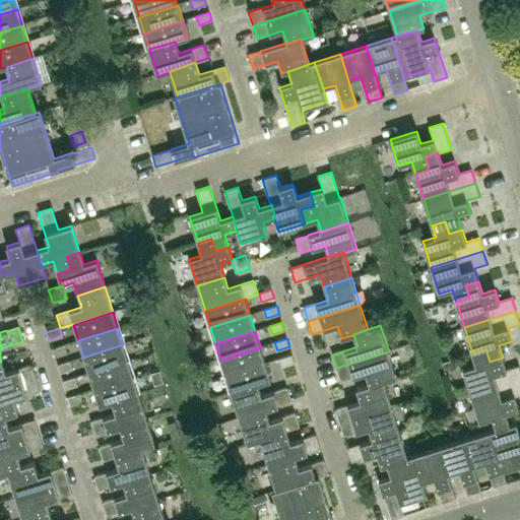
[(67,353),(64,344),(52,348),(54,358),(67,353)]
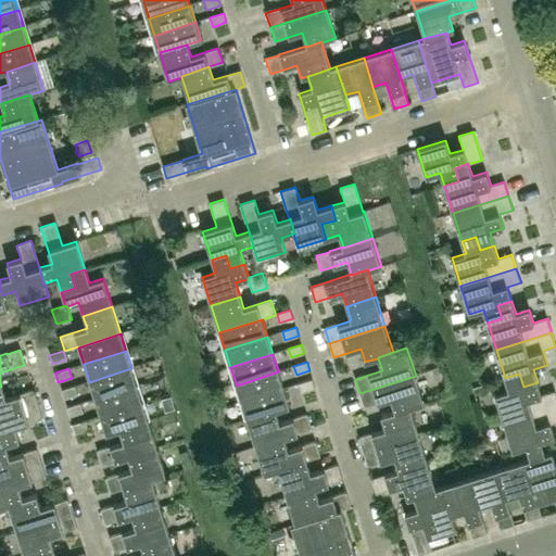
[(137,386),(131,368),(89,382),(95,400),(137,386)]
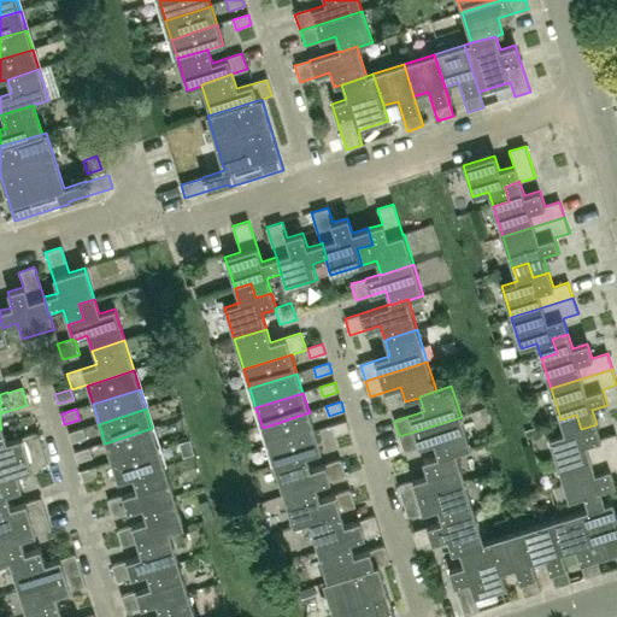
[(315,432),(310,412),(263,428),(269,446),(315,432)]
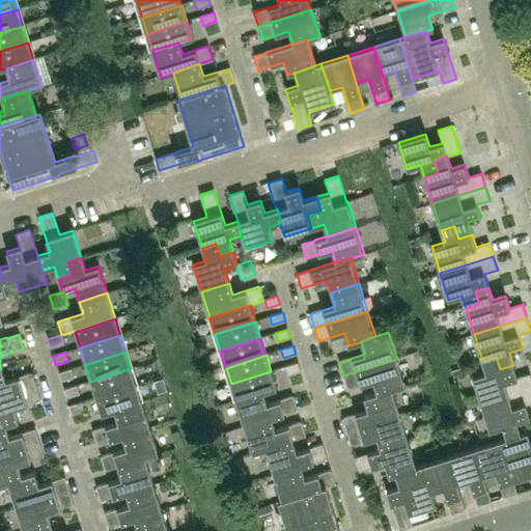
[(530,387),(530,376),(530,372),(516,376),(513,365),(500,369),(496,357),(482,361),(485,372),(472,378),(480,403),(530,387)]
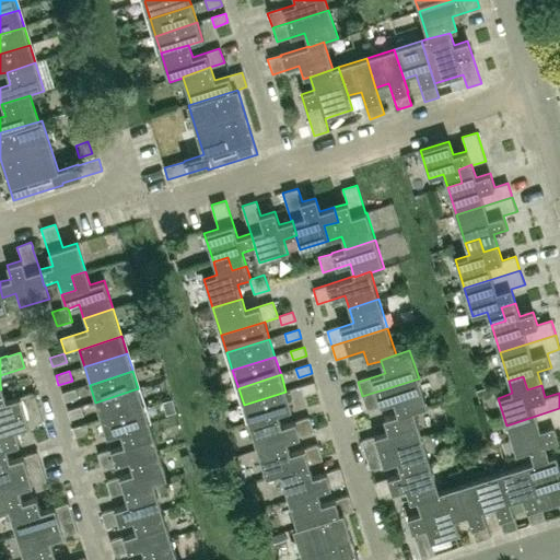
[(428,407),(419,378),(362,396),(366,410),(394,401),(398,415),(413,410),(413,411),(428,407)]
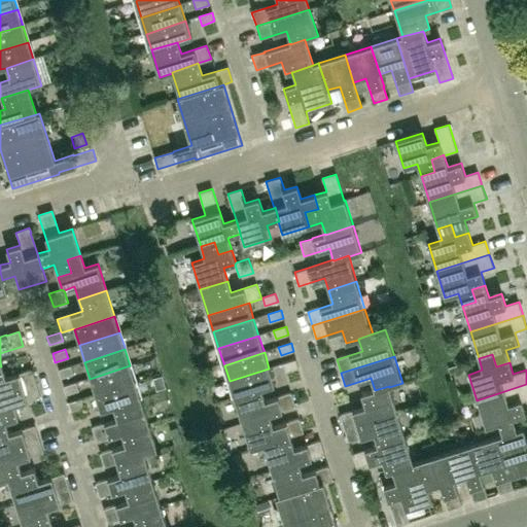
[(299,369),(296,359),(283,363),(285,373),(299,369)]
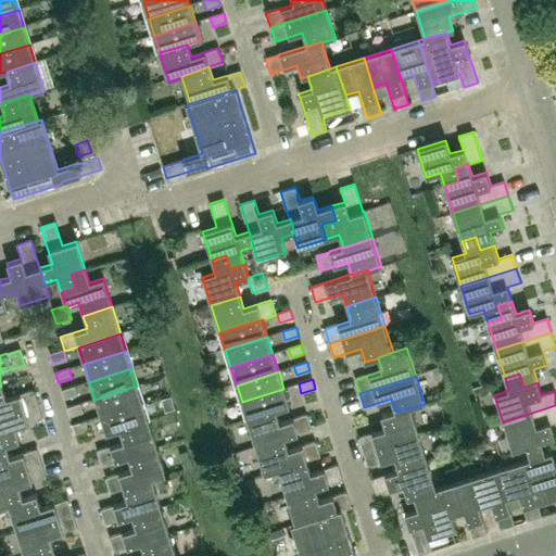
[(77,394),(74,386),(61,390),(63,399),(77,394)]
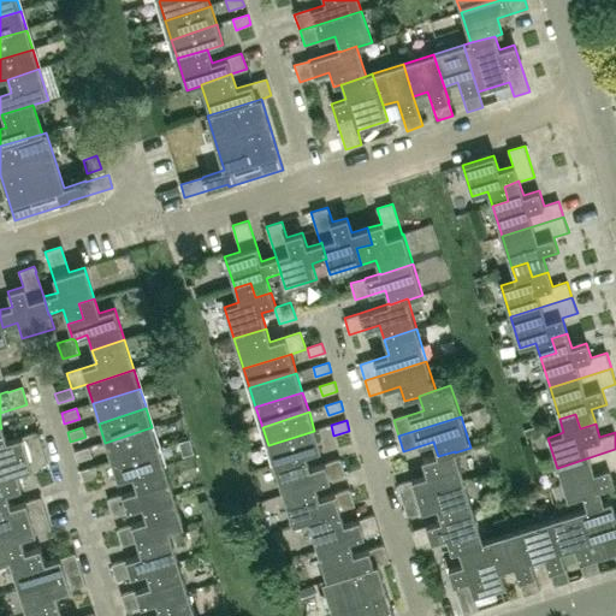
[(158,446),(152,427),(105,443),(111,461),(158,446)]
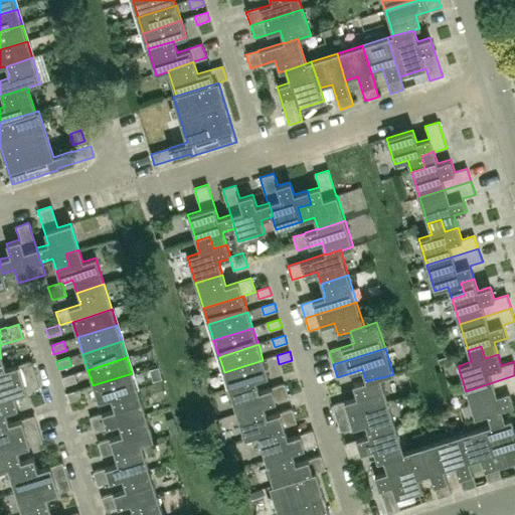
[(0,385),(34,375),(30,362),(5,370),(1,358),(0,358),(0,385)]
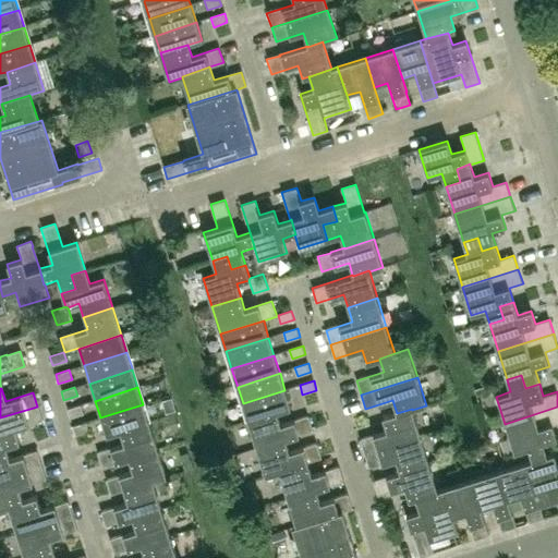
[(290,408),(284,390),(243,403),(249,422),(277,412),(290,408)]
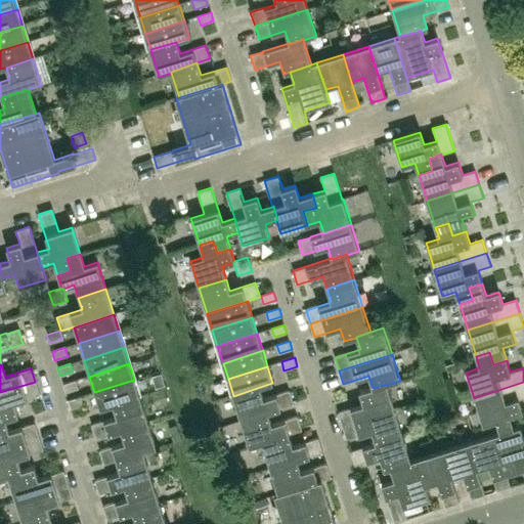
[(78,388),(76,380),(62,384),(64,392),(78,388)]
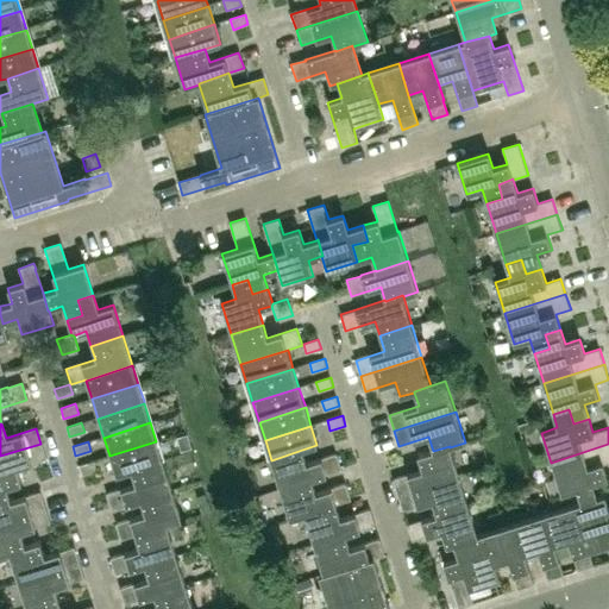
[(162,460),(156,441),(110,456),(115,476),(131,470),(162,460)]
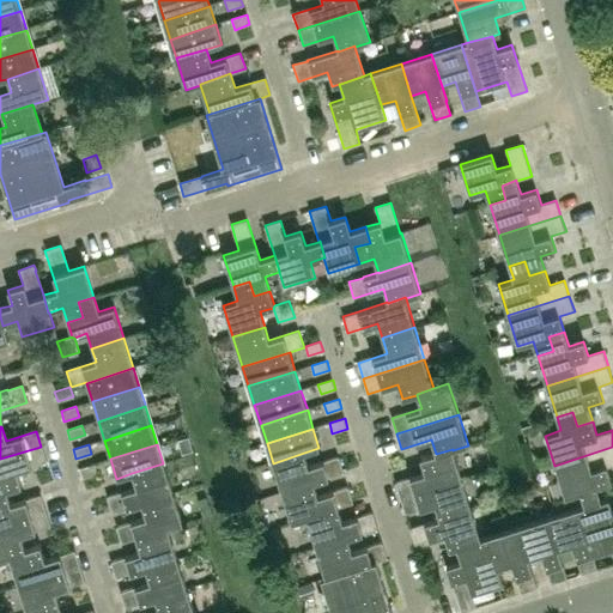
[(22,486),(17,472),(46,463),(41,447),(0,459),(0,492),(6,490),(7,491),(22,486)]
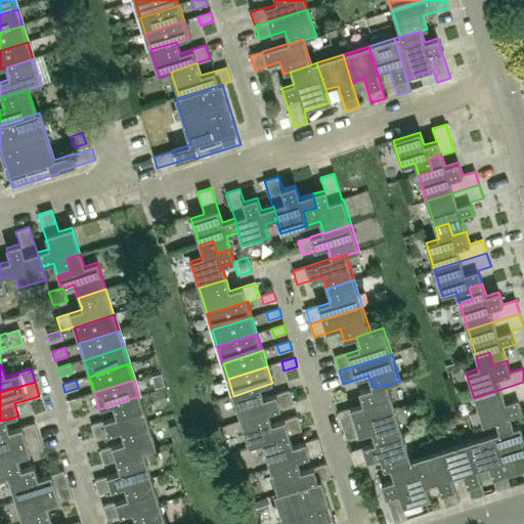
[(522,411),(518,399),(523,397),(523,382),(474,398),(482,425),(495,421),(498,432),(514,427),(510,416),(522,411)]
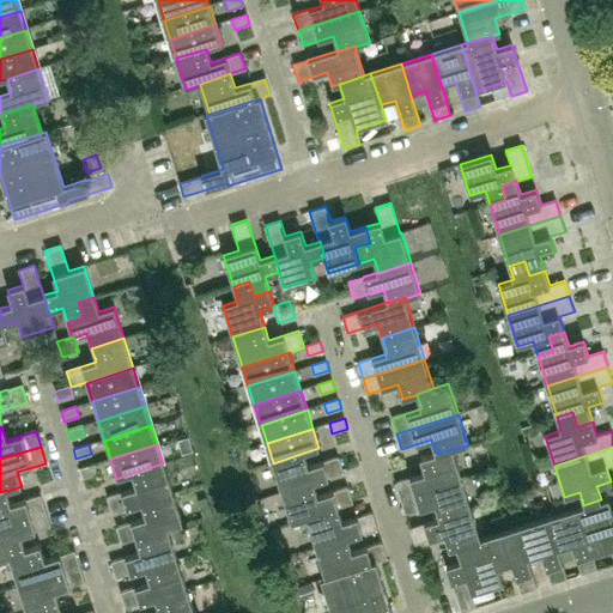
[(462,479),(453,450),(453,449),(436,454),(420,459),(425,473),(395,483),(400,498),(462,479)]
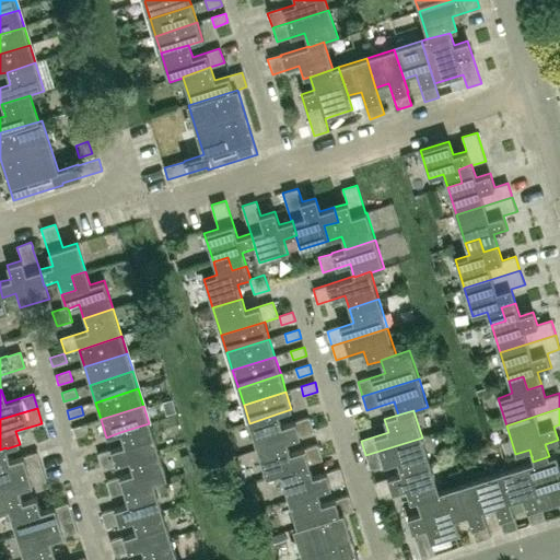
[(300,435),(314,431),(310,417),(282,426),(278,413),(249,423),(257,450),(287,441),(300,436),(300,435)]
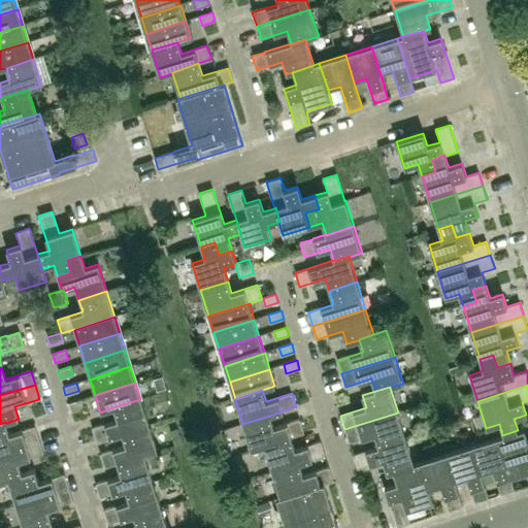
[(149,425),(140,399),(113,407),(118,420),(92,428),(96,441),(122,433),(149,425)]
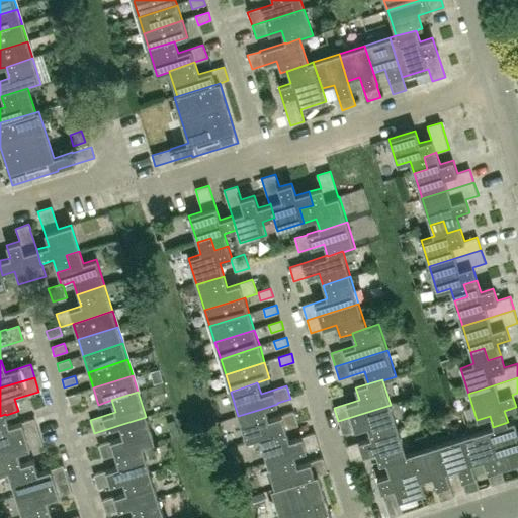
[(82,400),(80,393),(67,397),(69,404),(82,400)]
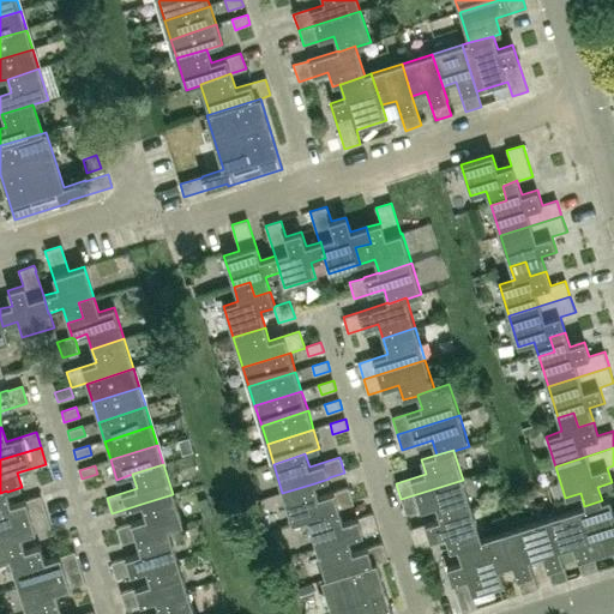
[(471,509),(463,480),(401,499),(407,515),(435,505),(440,518),(440,519),(471,509)]
